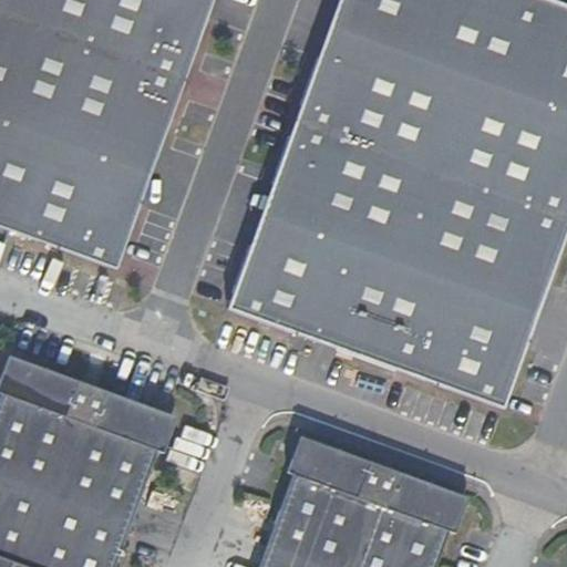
[(0,0),(0,214),(18,222),(14,232),(105,266),(111,250),(119,254),(137,205),(126,200),(150,142),(160,146),(178,96),(171,93),(182,65),(189,69),(207,19),(197,16),(203,0),(0,0)]
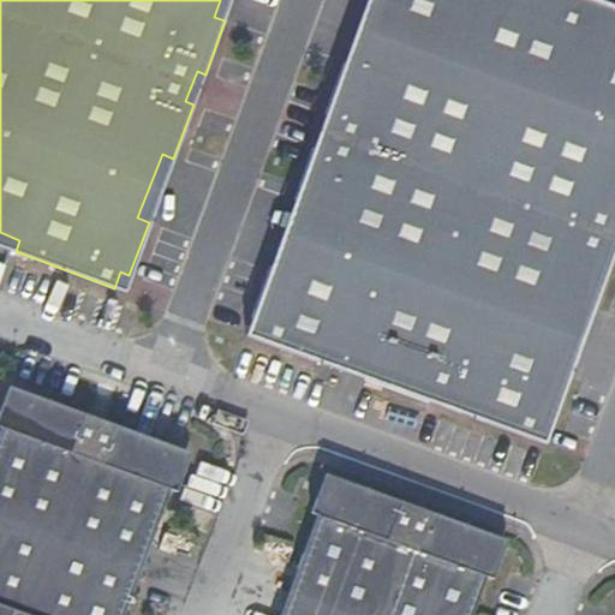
[(232,0),(220,0),(214,17),(225,21),(232,0)]
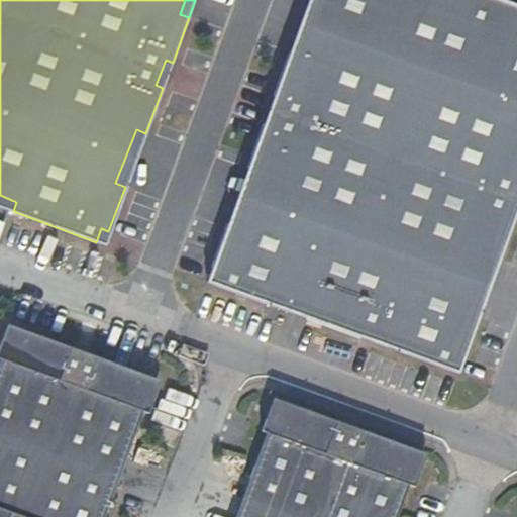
[(309,0),(310,1),(319,4),(299,59),(289,55),(272,99),(280,102),(270,128),(263,125),(245,170),(254,174),(234,227),(225,224),(208,269),(214,272),(209,286),(284,314),(288,305),(305,311),(301,320),(355,341),(358,334),(370,338),(367,345),(445,376),(450,362),(457,364),(475,319),(466,316),(486,262),(495,266),(512,221),(505,218),(515,192),(516,192),(516,12),(497,5),(495,12),(483,7),(486,0),(485,0),(309,0)]
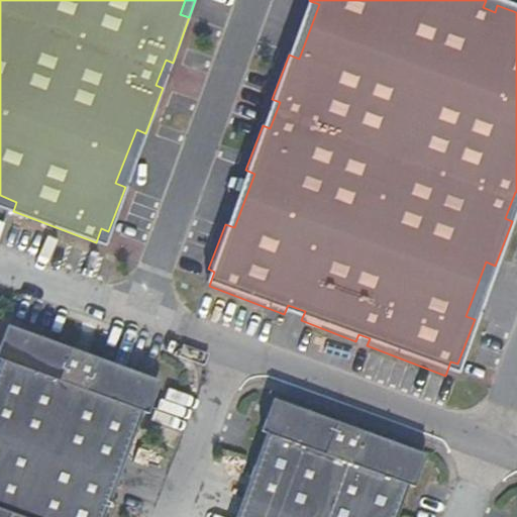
[(497,5),(486,0),(483,7),(495,12),(497,5)]
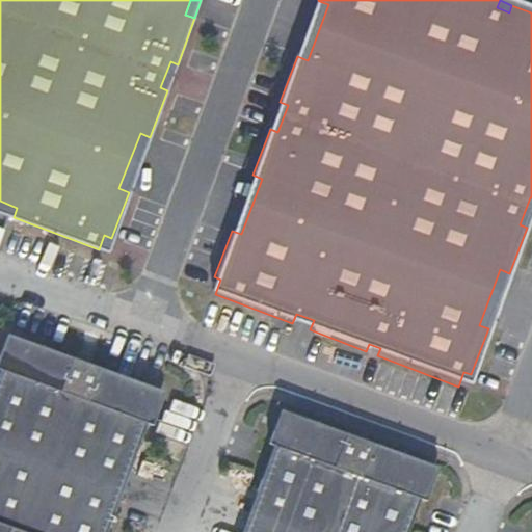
[(328,4),(319,1),(297,56),(308,60),(328,4)]
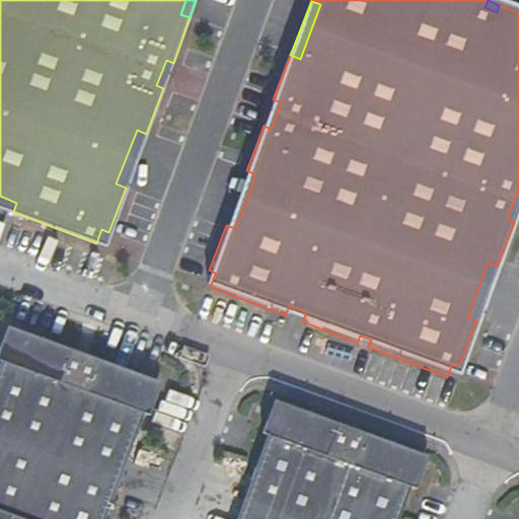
[(173,63),(166,60),(156,85),(163,88),(173,63)]
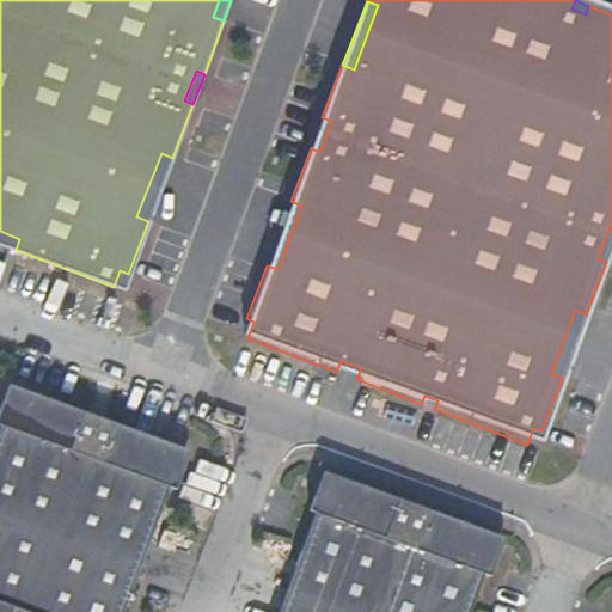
[(331,121),(322,117),(311,148),(319,152),(331,121)]
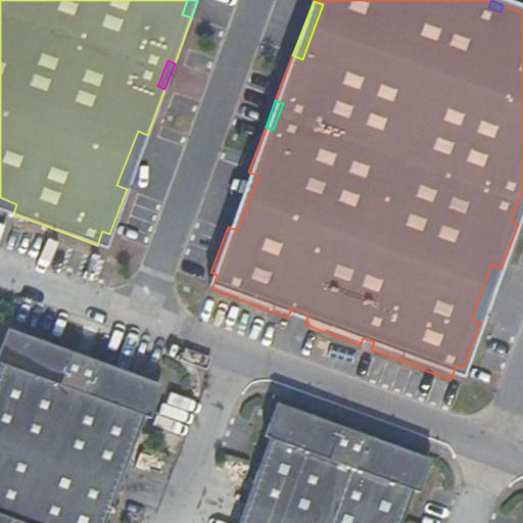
[(147,135),(138,131),(116,185),(127,189),(147,135)]
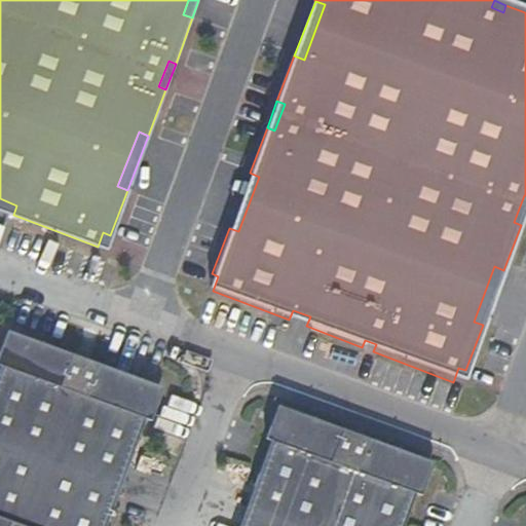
[(259,177),(250,173),(229,228),(238,231),(259,177)]
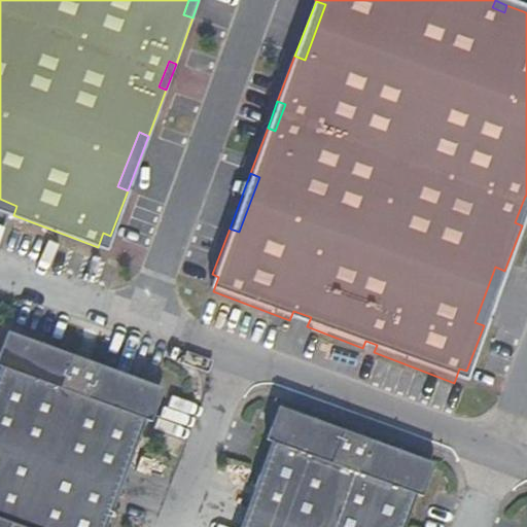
[(526,211),(526,196),(525,196),(515,222),(522,225),(526,211)]
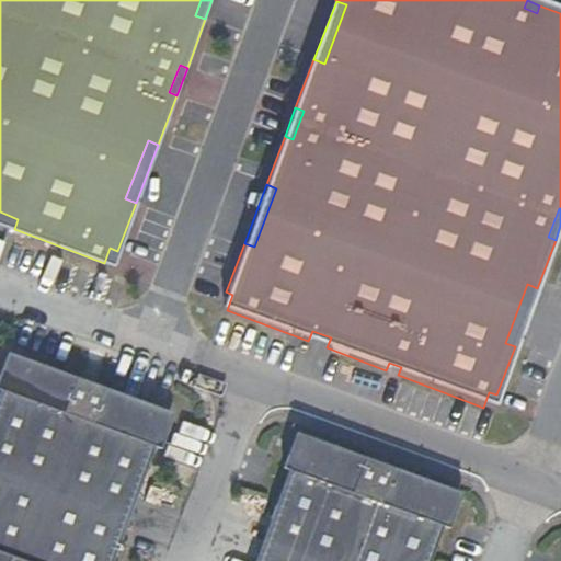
[(18,219),(0,212),(0,224),(14,229),(18,219)]
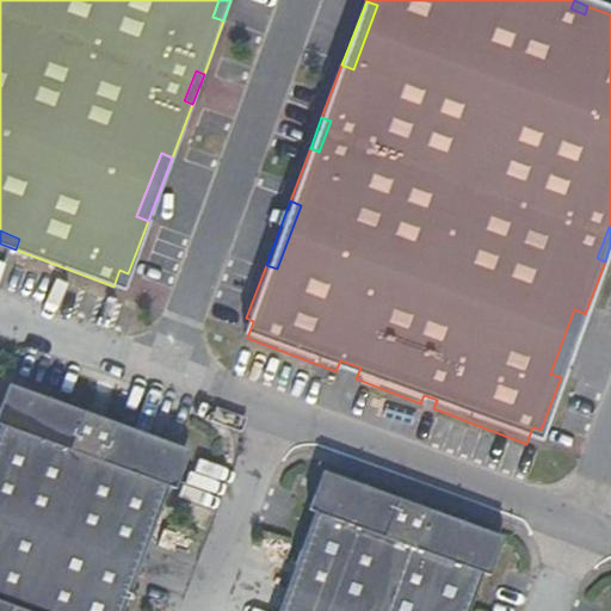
[(128,273),(119,270),(113,287),(122,290),(128,273)]
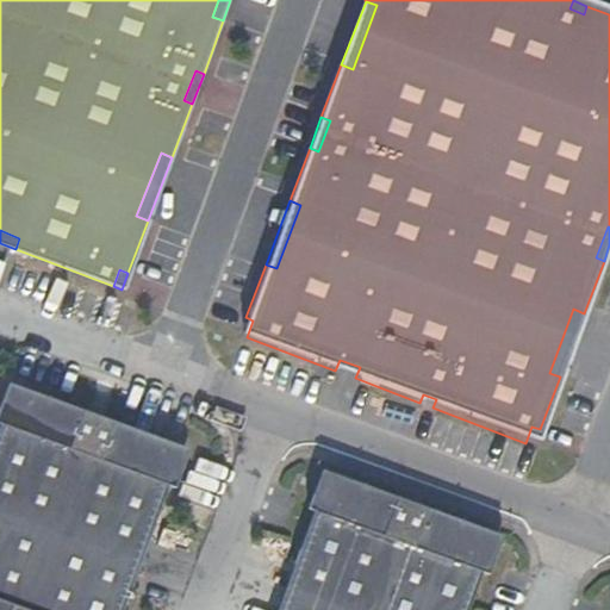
[(584,313),(573,309),(549,373),(560,377),(584,313)]
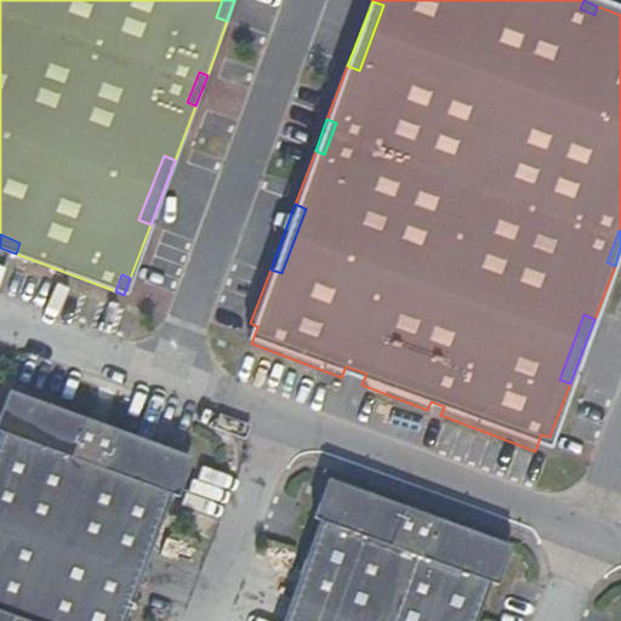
[(257,326),(250,323),(243,340),(251,343),(257,326)]
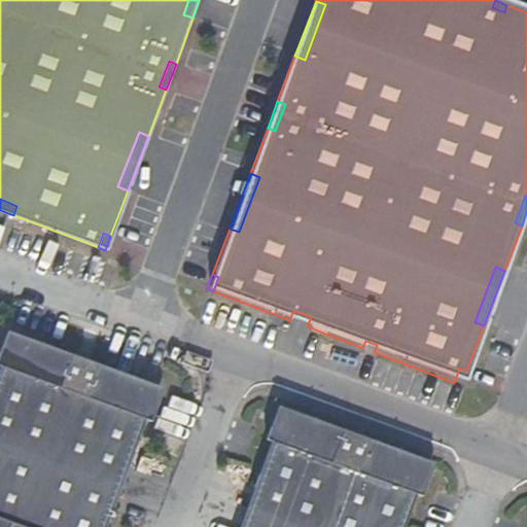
[(311,317),(293,311),(289,320),(307,326),(311,317)]
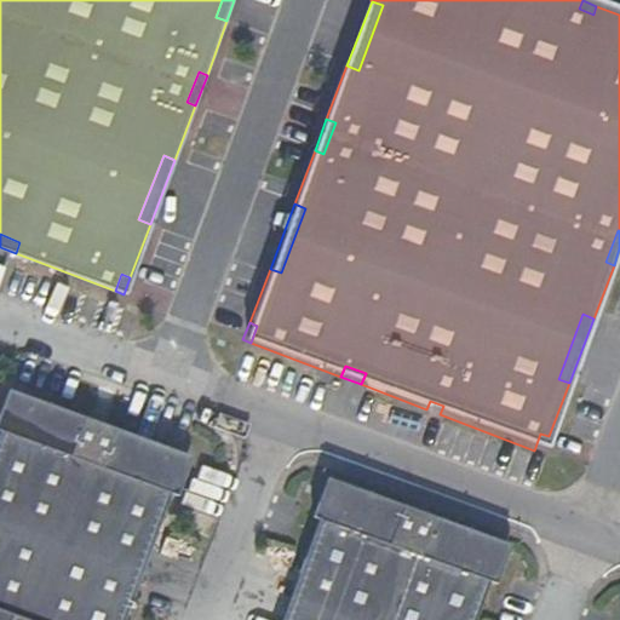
[(4,386),(0,395),(0,619),(118,619),(166,491),(172,492),(185,454),(4,386)]
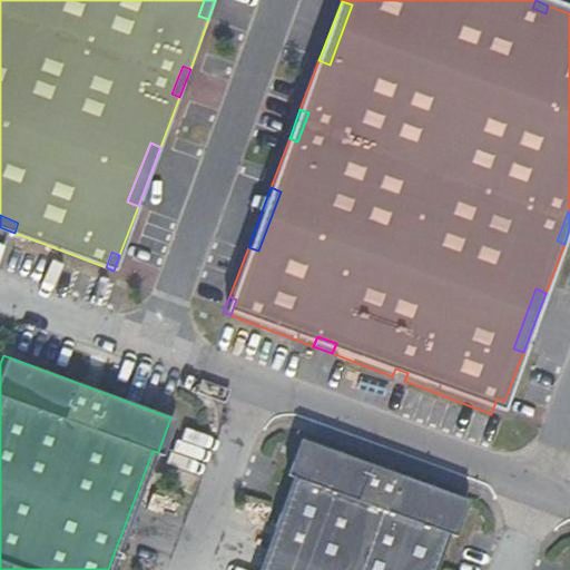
[(408,373),(395,369),(392,376),(404,381),(408,373)]
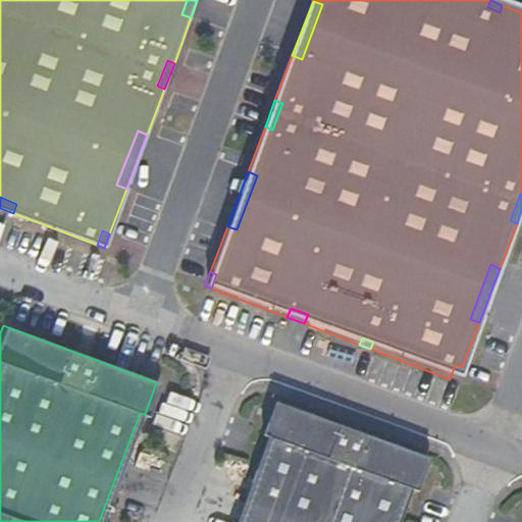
[(462,367),(455,365),(450,379),(457,381),(462,367)]
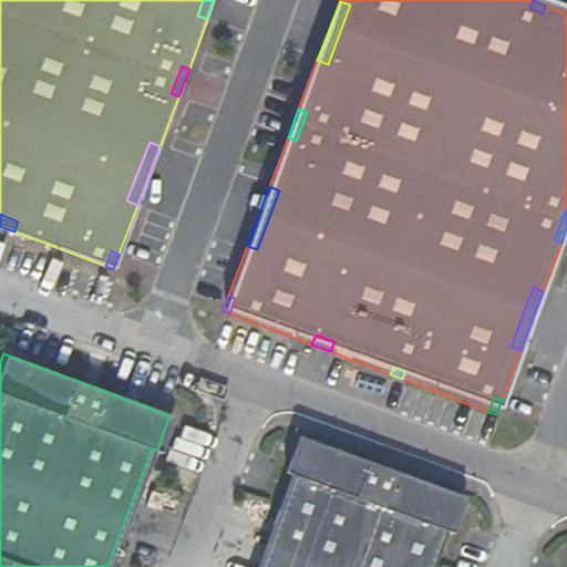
[(287,472),(251,566),(429,566),(443,528),(450,531),(463,495),(295,433),(281,470),(287,472)]
